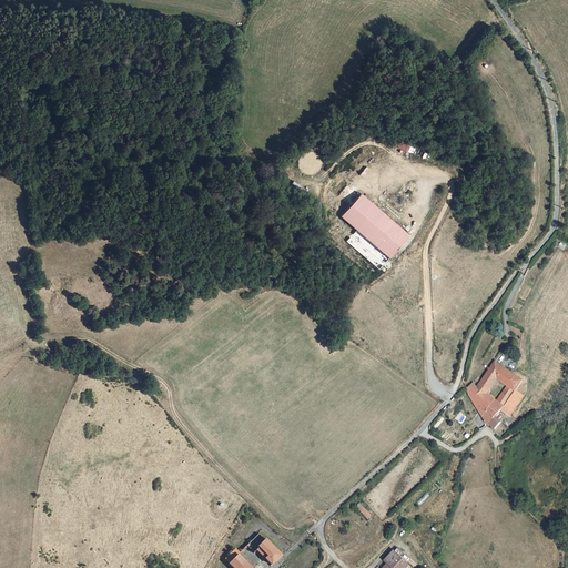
[(485,395),(487,392),(497,377),(505,383),(507,379),(498,374),(504,366),(495,359),(477,387),(479,391),(485,395)]
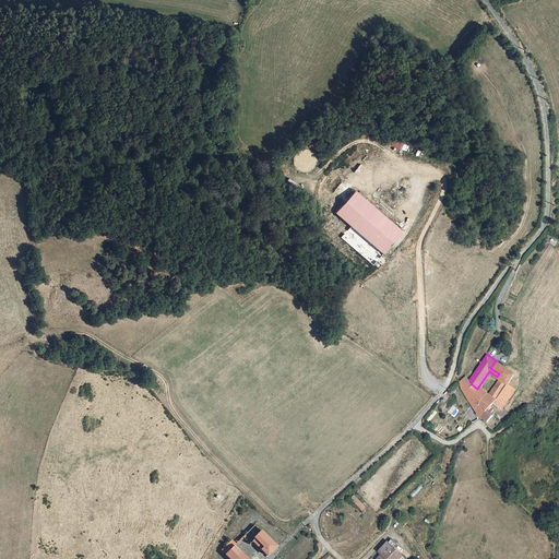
[(509,384),(509,383),(515,375),(496,360),(490,368),(499,373),(497,377),(500,380),(509,384)]
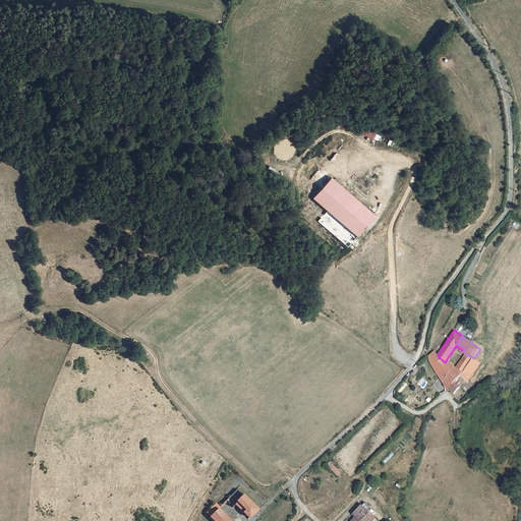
[(428,358),(441,369),(445,362),(440,358),(438,355),(435,350),(428,357),(428,358)]
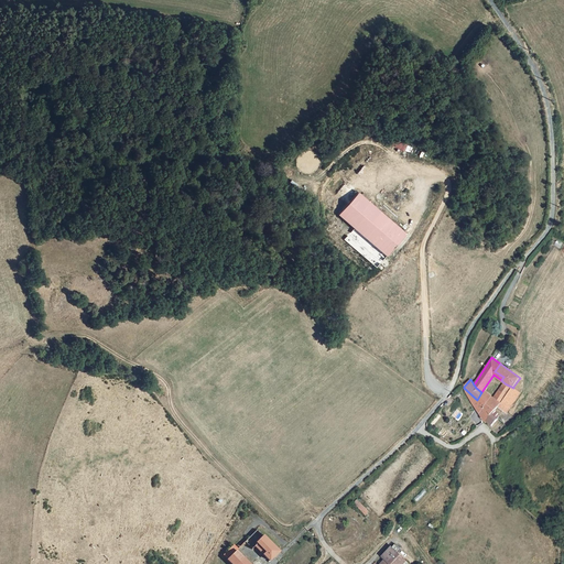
[(508,396),(513,388),(505,383),(500,390),(508,396)]
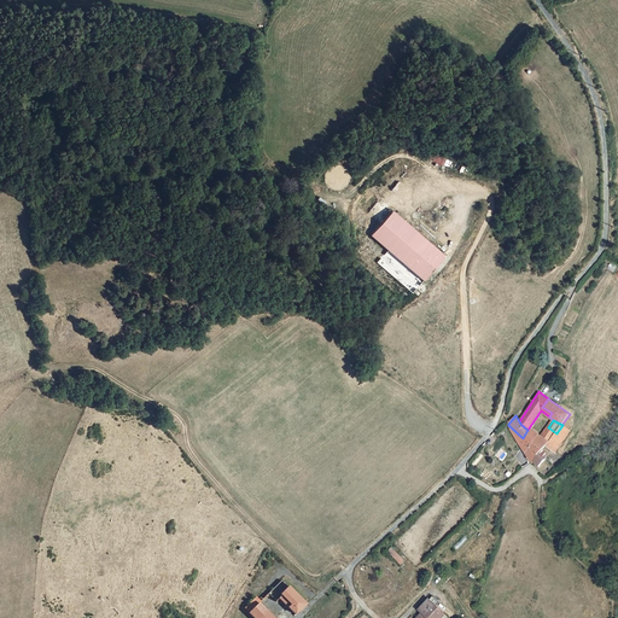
[(547,447),(557,453),(572,430),(563,424),(563,425),(557,433),(551,443),(547,447)]
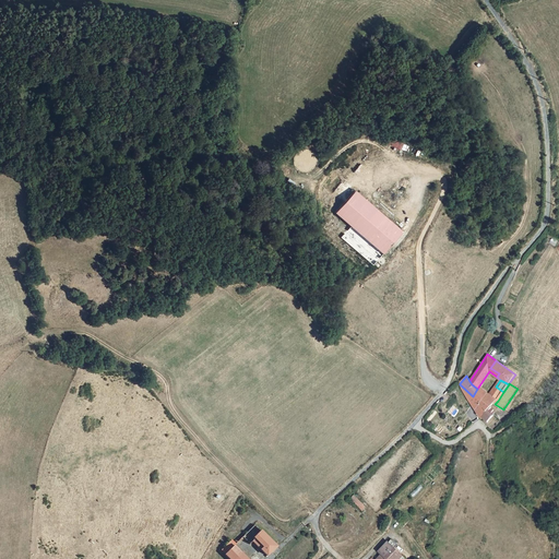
[(473,396),(460,384),(463,392),(470,402),(473,396)]
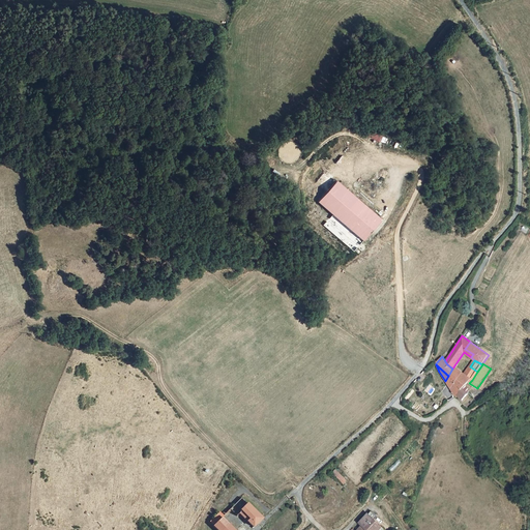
[(452,369),(448,376),(445,381),(446,383),(447,383),(451,389),(451,391),(462,401),(471,391),(466,386),(469,383),(472,380),(465,375),(454,365),(452,369)]
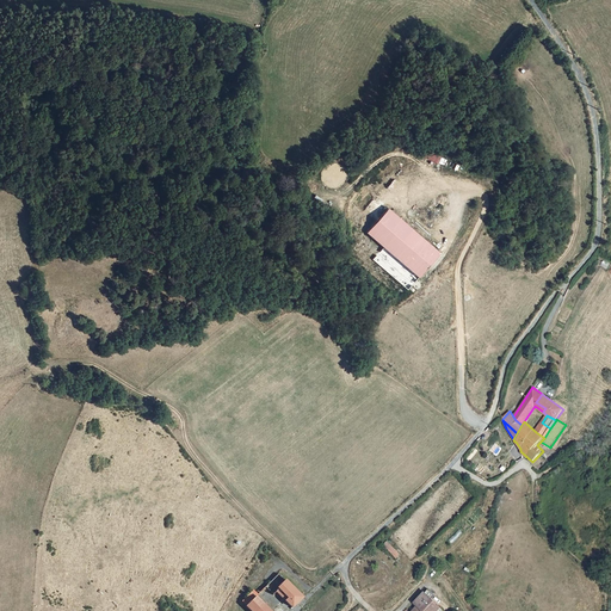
[(544,438),(550,429),(542,423),(536,432),(544,438)]
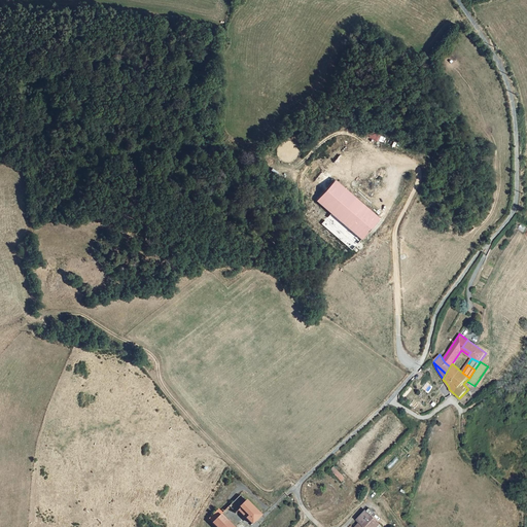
[(342,482),(345,478),(334,466),(330,470),(342,482)]
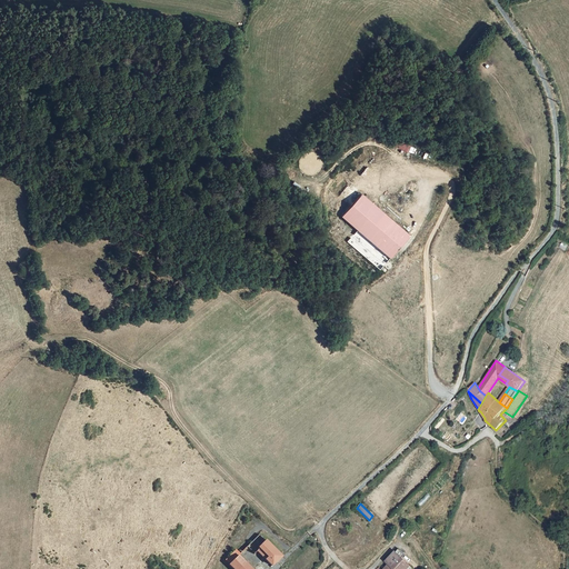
[(266,558),(272,566),(282,556),(260,533),(248,546),(255,552),(257,550),(260,548),(268,556),(266,558)]
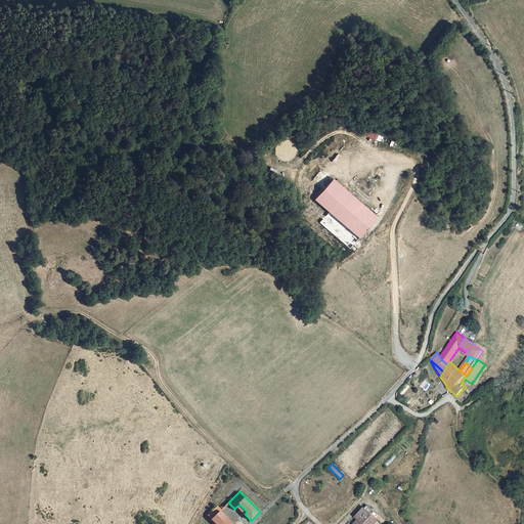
[(236,507),(245,514),(247,512),(239,505),(236,507)]
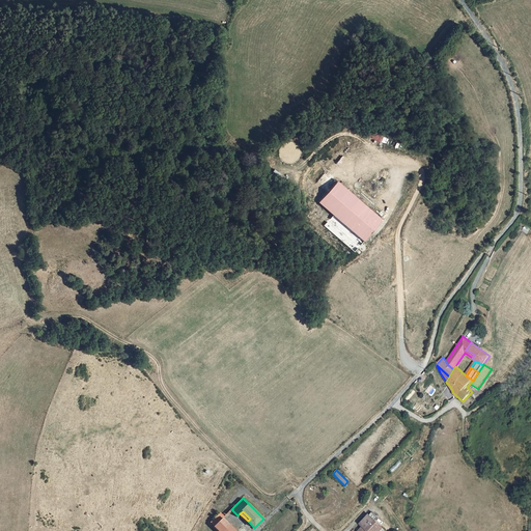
[(371,512),(368,515),(374,521),(376,518),(371,512)]
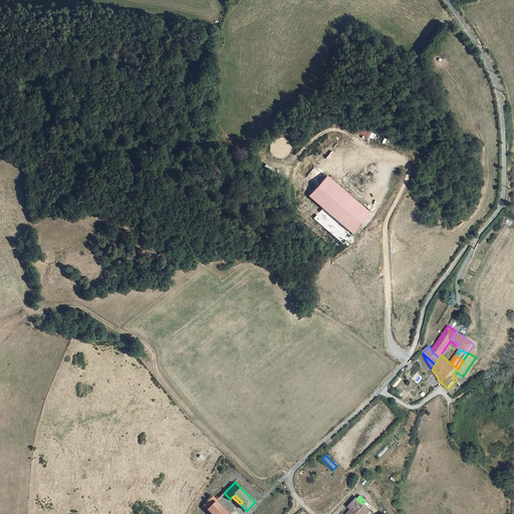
[(350,509),(345,513),(366,513),(369,511),(362,504),(356,499),(355,498),(347,507),(350,509)]
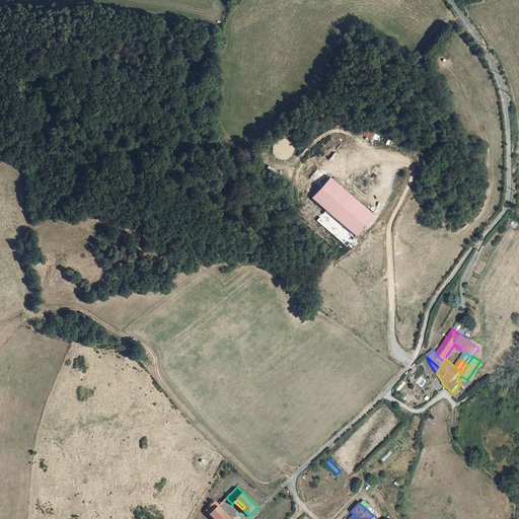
[(214,518),(217,518),(224,513),(218,506),(210,514),(214,518)]
